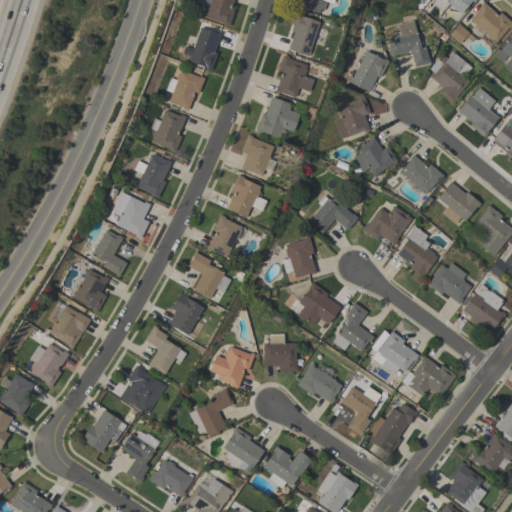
[(232,0),(230,8),(233,9),(228,26),(222,25),(223,23),(204,17),(206,13),(204,12),(206,6),(199,4),(200,0),(232,0)]
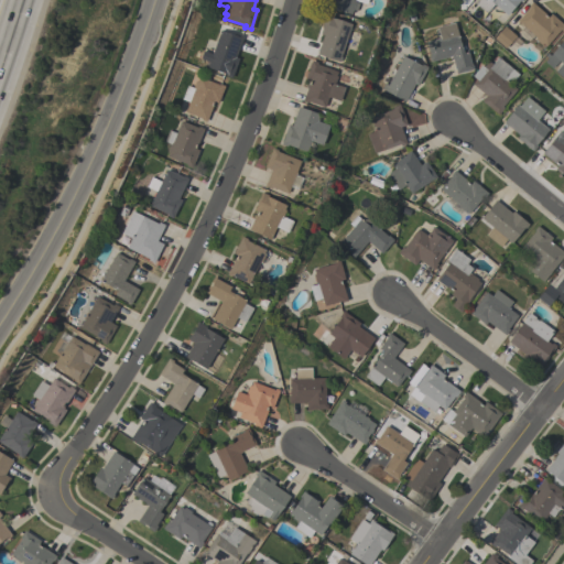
[(366,0),(366,3),(355,0),(354,1),(358,3),(356,11),(351,10),(350,14),(324,7),(325,0),(366,0)]
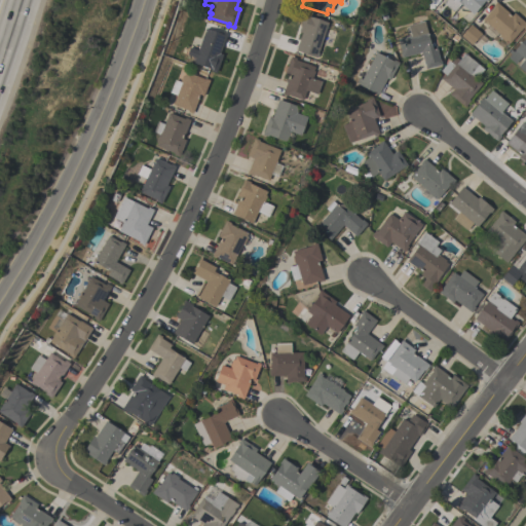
[(486,0),(485,2),(484,1),(472,13),(460,4),(453,12),(443,3),(445,0),(486,0)]
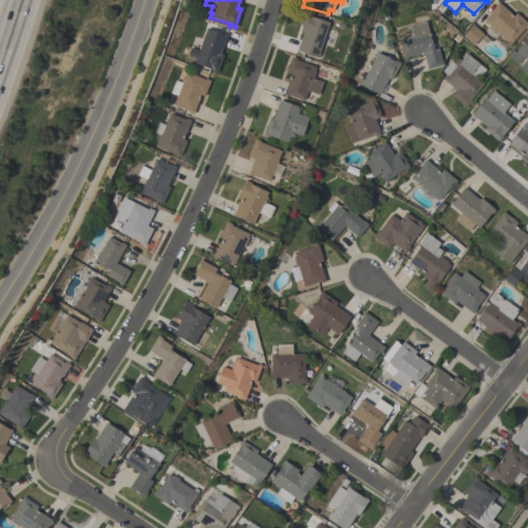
[(499,33),(494,38),(484,30),(489,24),(484,20),(494,6),(493,6),(497,1),(513,14),(515,12),(527,25),(525,29),(523,28),(509,42),(507,40),(506,41),(500,36),(501,35),(499,33)]
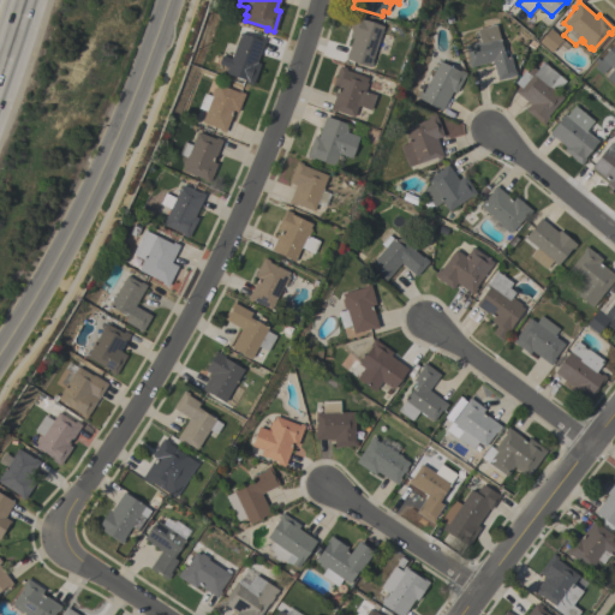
[(369,66),(345,59),(352,37),(347,36),(354,15),(363,17),(363,19),(382,25),(369,66)]
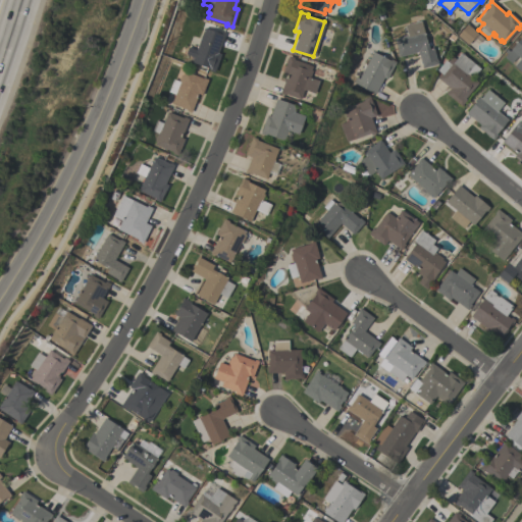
[(420,21),(427,48),(432,47),(435,60),(436,60),(437,63),(421,67),(417,51),(398,56),(394,38),(407,35),(405,25),(420,21)]
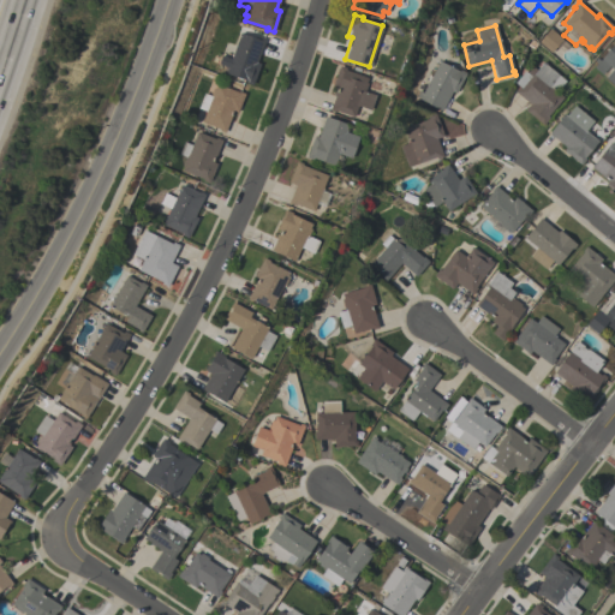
[(562,39),(550,53),(537,41),(549,28),(562,39)]
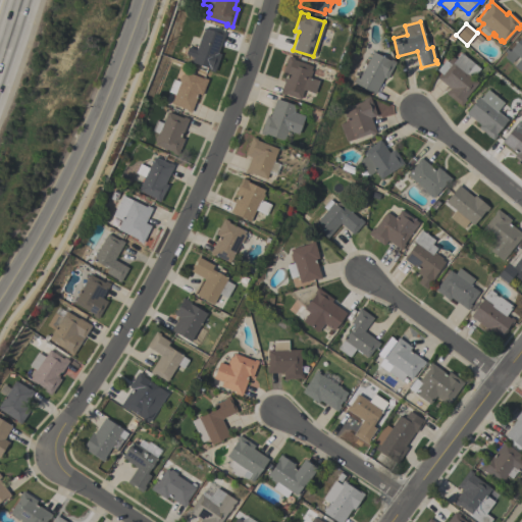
[(184,54),(187,47),(195,50),(196,47),(195,47),(198,38),(199,39),(204,28),(219,33),(219,32),(224,34),(217,52),(220,53),(214,70),(191,61),(192,57),(184,54)]
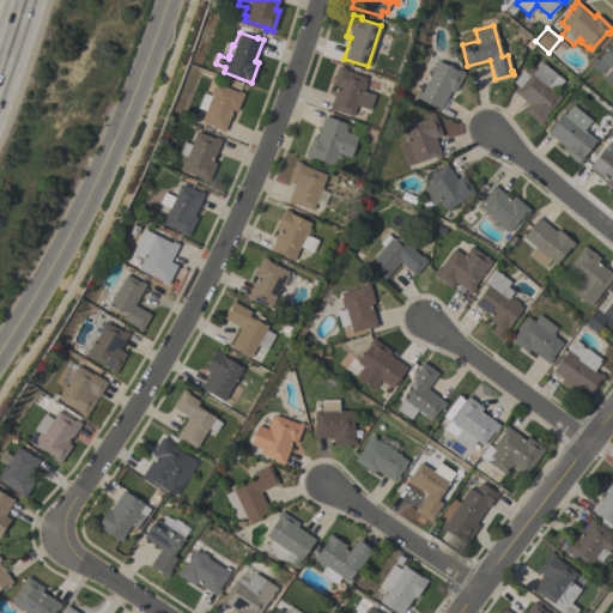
[(612,86),(602,77),(610,68),(607,66),(599,74),(590,67),(594,62),(592,60),(594,56),(598,59),(612,41),(612,38),(612,86)]
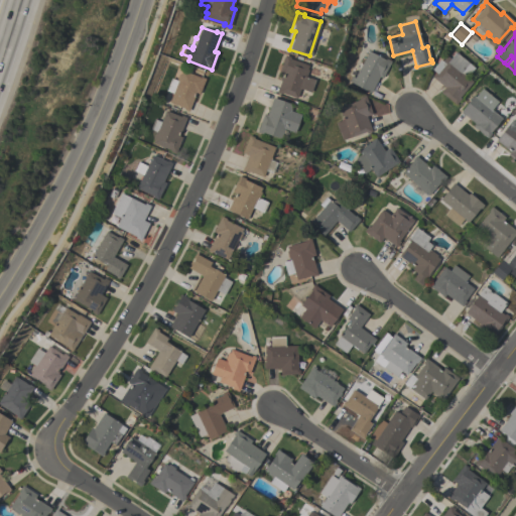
[(385,59),(385,57),(391,60),(382,78),(379,77),(370,93),(349,82),(352,76),(354,78),(368,50),(385,59)]
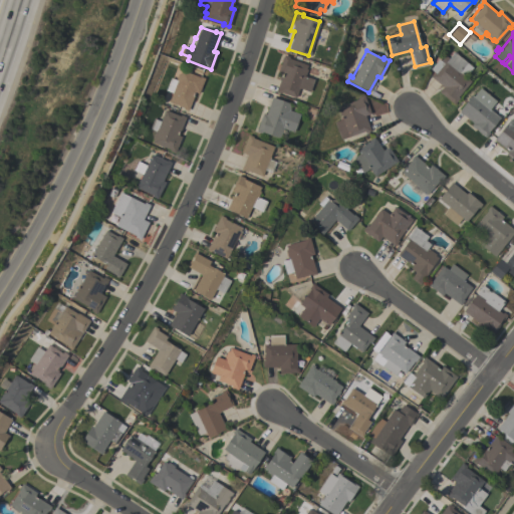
[(445,61),(453,51),(472,67),(465,76),(470,80),(457,96),(459,98),(454,104),(438,91),(442,86),(430,76),(434,71),(430,68),(438,59),(439,60),(441,58),(445,61)]
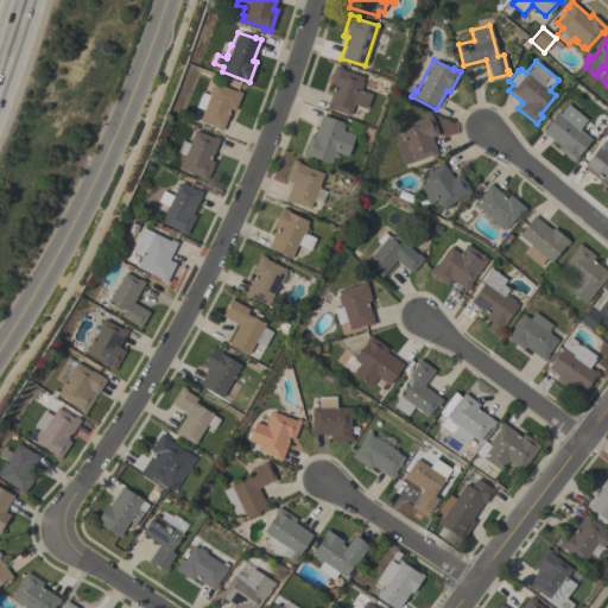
[(335,64),(342,67),(341,69),(362,76),(361,82),(362,82),(360,90),(371,94),(366,108),(353,103),(349,115),(331,109),(330,111),(325,109),(330,94),(329,94),(331,87),(328,86),(335,64)]
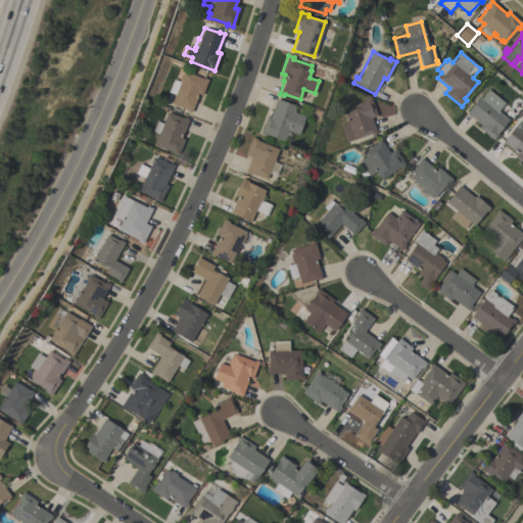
[(207,80),(201,95),(197,94),(190,112),(186,110),(186,109),(171,103),(176,92),(169,89),(173,78),(178,80),(180,75),(182,75),(184,70),(207,80)]
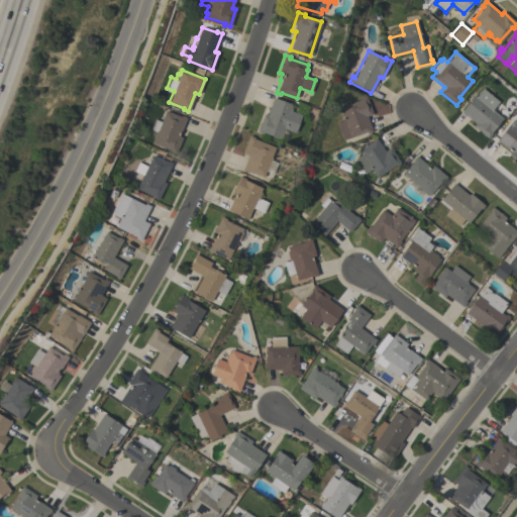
[(473,126),(475,124),(460,111),(475,95),(476,96),(483,87),(499,101),(492,109),(502,118),(491,132),(492,133),(488,138),(473,126)]
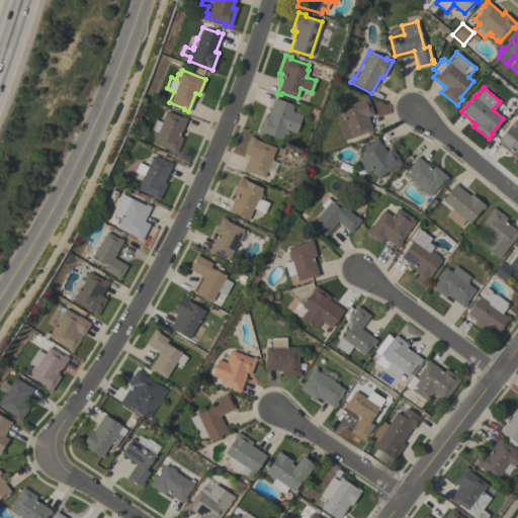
[(360,99),(359,97),(366,95),(373,114),(367,116),(372,132),(367,134),(366,132),(343,141),(336,122),(345,119),(340,107),(360,99)]
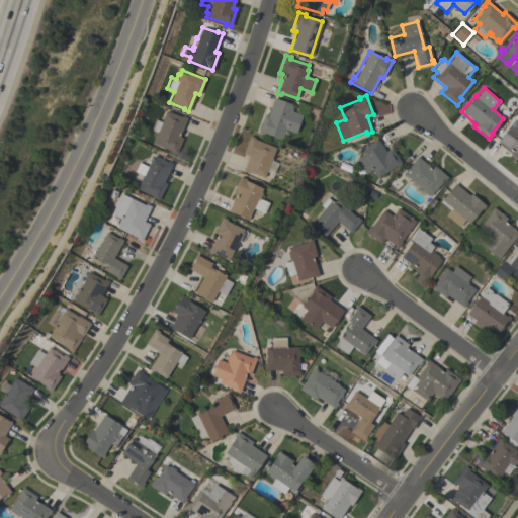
[(264,114),(267,115),(273,98),(293,104),(290,111),(301,114),(295,133),(284,130),(284,131),(287,132),(285,135),(283,134),(281,139),(264,133),(263,134),(258,133),(264,114)]
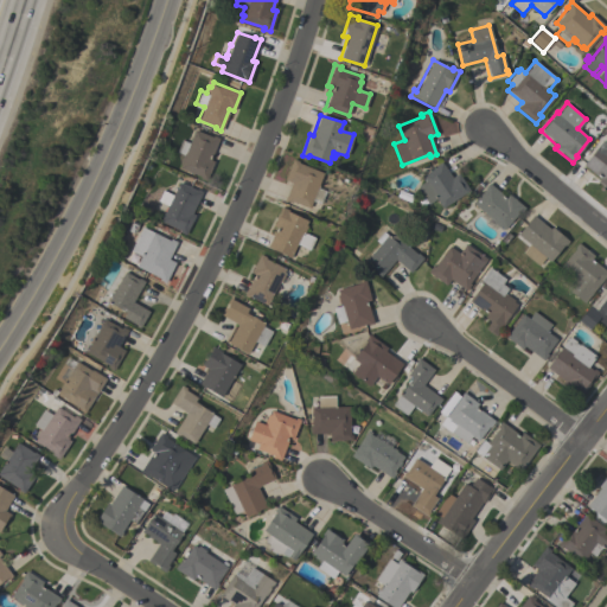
[(210,160),(213,161),(205,180),(199,178),(200,177),(179,167),(180,164),(179,163),(181,154),(177,152),(181,140),(189,142),(195,129),(212,136),(212,135),(218,138),(210,160)]
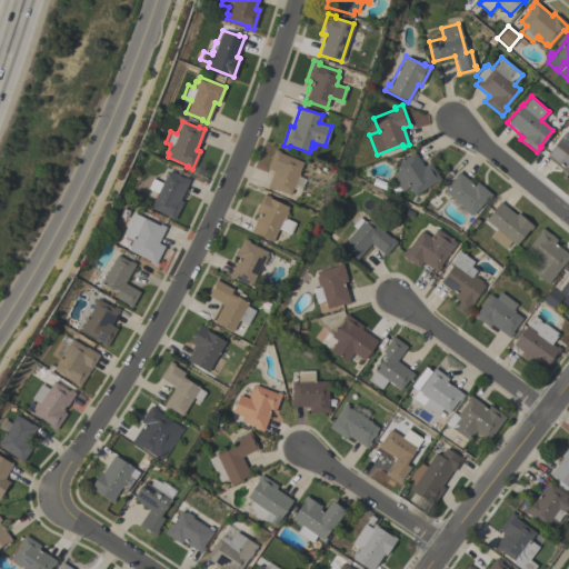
[(568,177),(560,170),(562,167),(546,153),(565,131),(568,135),(568,137),(567,140),(568,141),(568,177)]
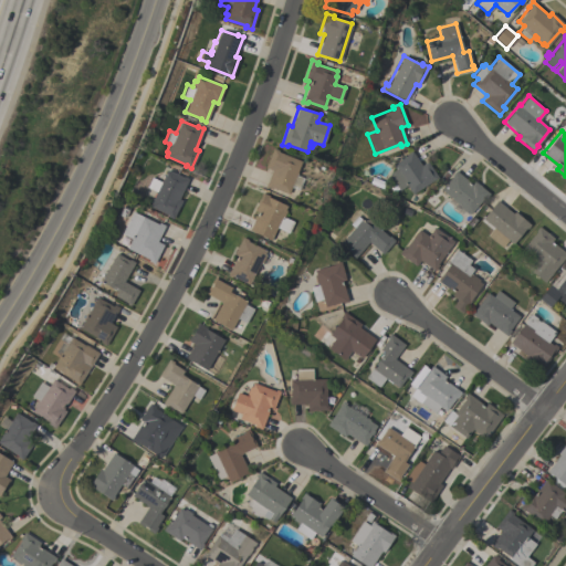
[(272,148),(278,150),(278,152),(301,160),(295,175),(303,177),(297,190),(291,187),(287,194),(272,188),(271,189),(265,187),(271,170),(265,167),(272,148)]
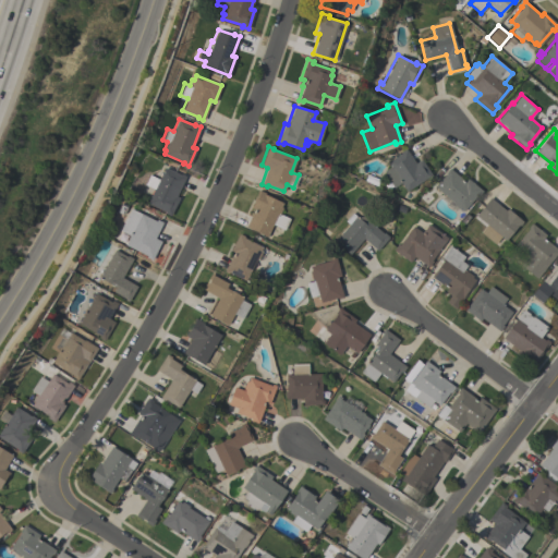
[(415,162),(421,158),(431,173),(405,191),(400,183),(393,187),(383,171),(389,167),(386,162),(400,153),(399,152),(405,148),(415,162)]
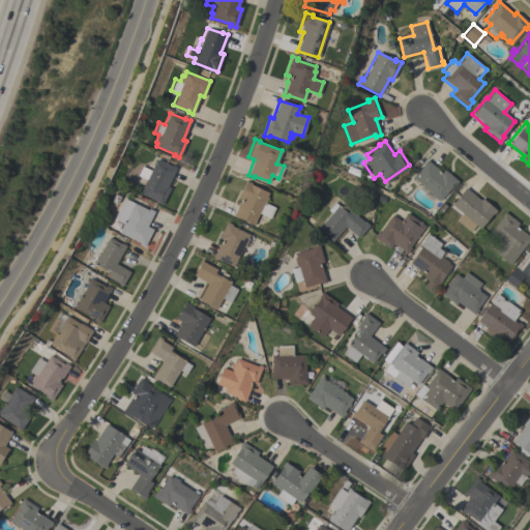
[(167,186),(170,187),(162,205),(156,203),(157,201),(140,193),(146,179),(138,176),(142,167),(150,170),(156,159),(171,166),(171,165),(176,168),(167,186)]
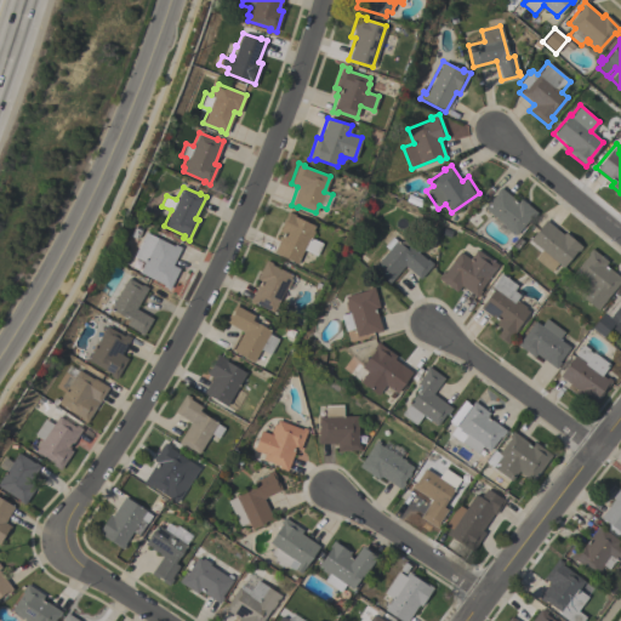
[(517,201),(519,198),(536,212),(533,217),(530,216),(516,234),(512,232),(511,233),(503,227),(505,224),(484,208),(496,193),(495,193),(499,187),(517,201)]
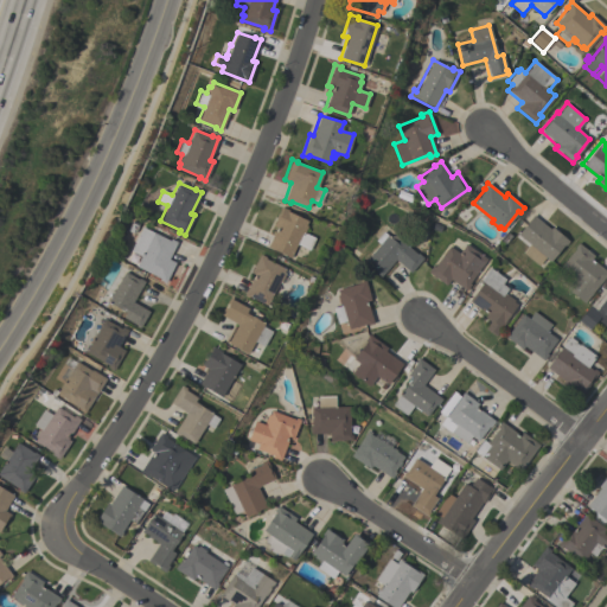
[(281,206),(288,210),(287,212),(307,221),(305,225),(306,225),(304,232),(314,237),(308,249),(295,243),(291,256),(267,247),(276,227),(273,225),(281,206)]
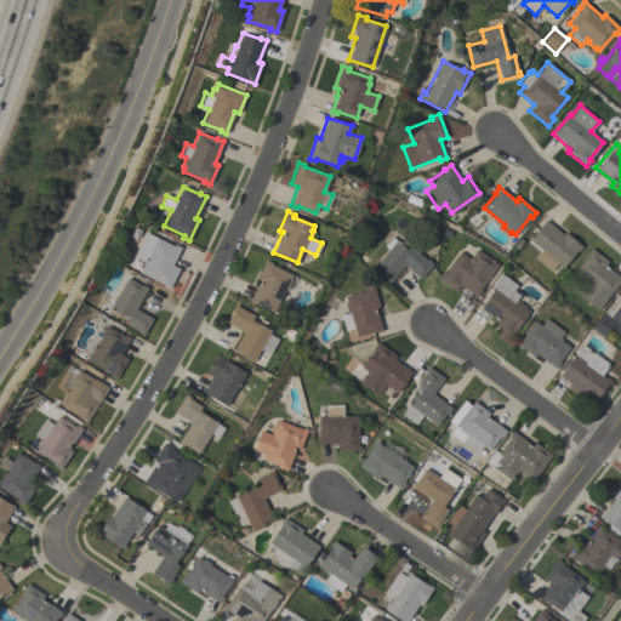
[(563,234),(564,232),(581,246),(577,251),(576,250),(562,267),(557,263),(551,272),(534,258),(540,252),(527,241),(545,220),(563,234)]
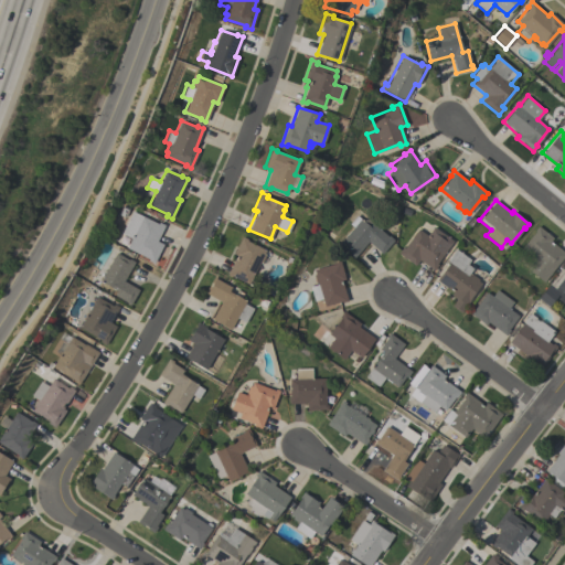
[(158,224),(158,222),(164,225),(157,241),(162,244),(153,263),(147,260),(148,258),(120,245),(126,235),(120,233),(131,211),(158,224)]
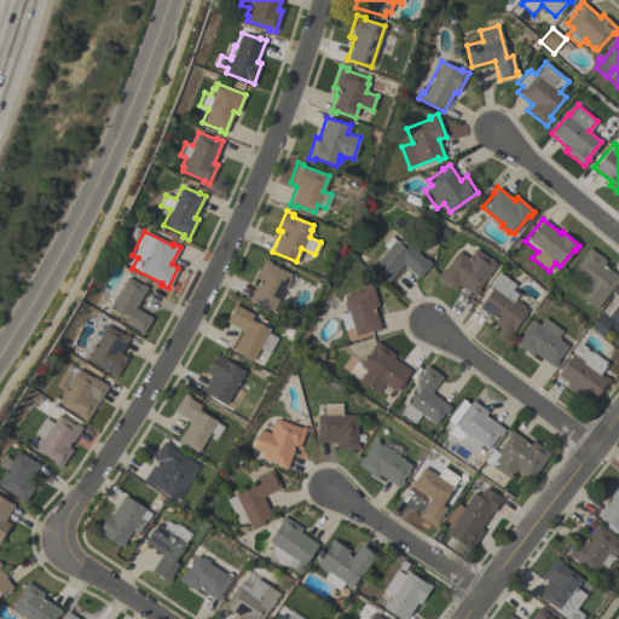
[(382,278),(383,277),(371,266),(387,249),(382,244),(391,236),(398,242),(401,236),(410,243),(408,244),(424,259),(426,258),(432,262),(418,278),(403,265),(387,283),(382,278)]
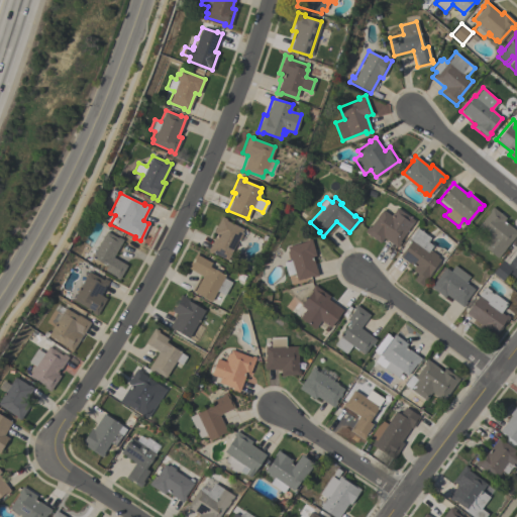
[(505,217),(503,220),(516,232),(516,234),(515,236),(514,235),(497,257),(482,245),(489,236),(486,234),(485,235),(479,231),(481,229),(477,226),(490,211),(489,211),(492,206),(505,217)]
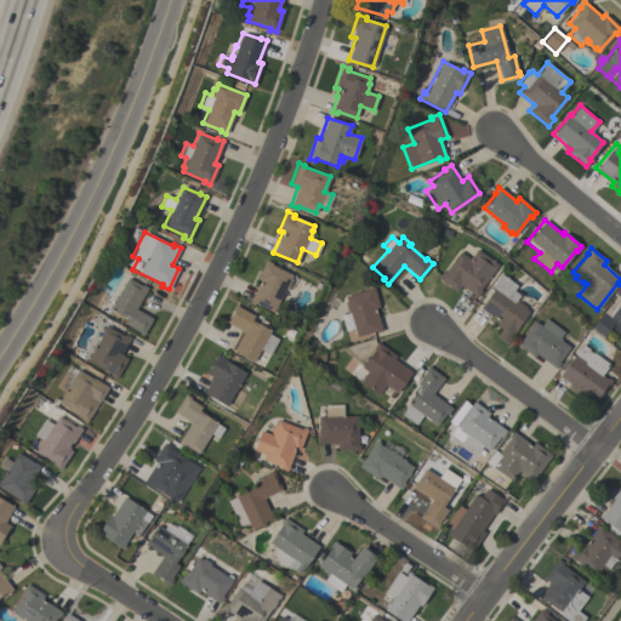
[(437,278),(442,272),(444,273),(459,251),(468,258),(476,249),(497,265),(479,290),(480,291),(477,297),(460,285),(455,291),(437,278)]
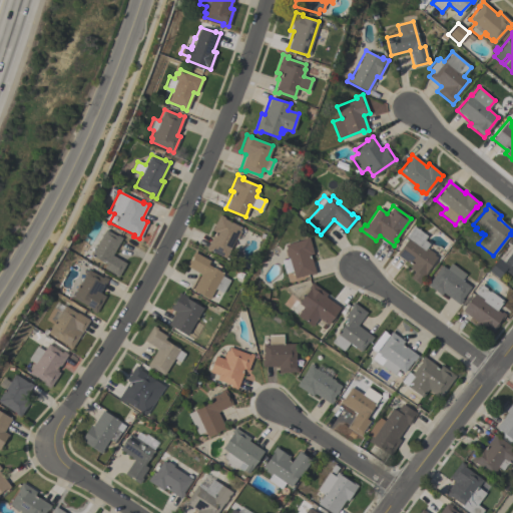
[(219,214),(224,217),(223,218),(240,227),(238,230),(240,231),(236,238),(235,237),(225,258),(209,250),(209,251),(205,249),(214,231),(211,229),(219,214)]
